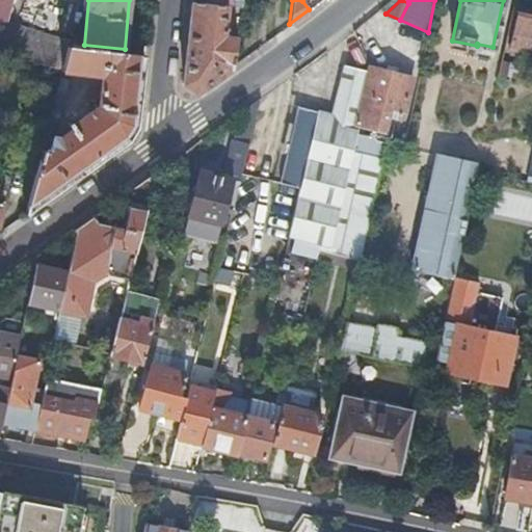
[(195,89),(229,67),(235,35),(221,33),(225,5),(191,1),(183,82),(195,89)]
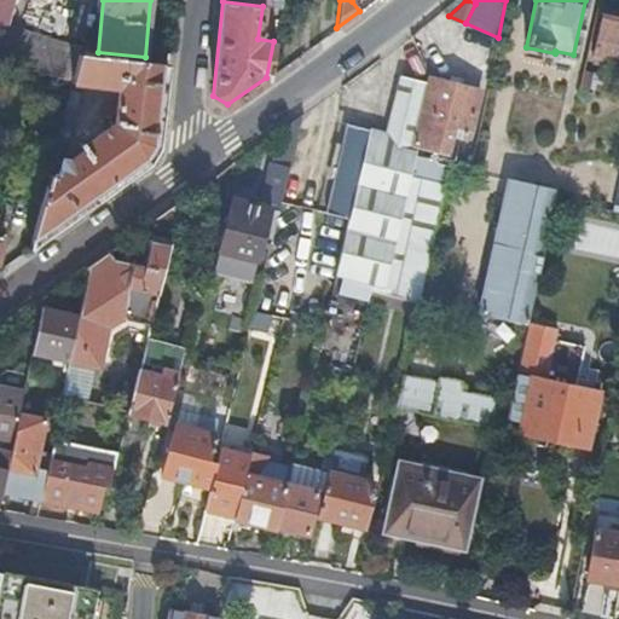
[(618,61),(618,16),(602,13),(594,56),(618,61)]
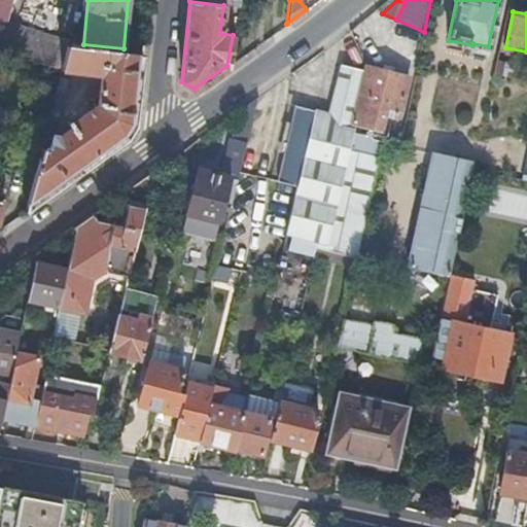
[(0,15),(0,48),(61,66),(67,42),(69,42),(71,37),(0,15)]
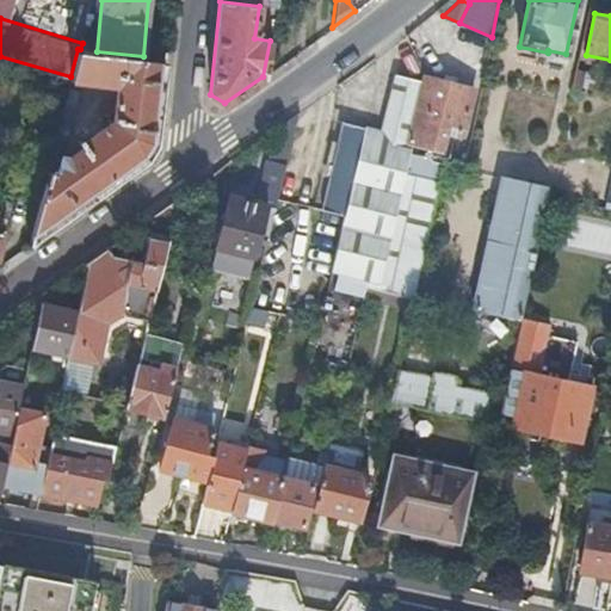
[(78,49),(71,76),(109,81),(110,76),(117,76),(115,100),(103,99),(102,107),(115,109),(113,118),(103,127),(97,119),(78,133),(80,139),(79,140),(82,144),(67,156),(60,155),(56,165),(59,168),(56,171),(47,168),(28,244),(146,159),(156,142),(166,59),(143,56),(97,51),(80,49),(78,49)]
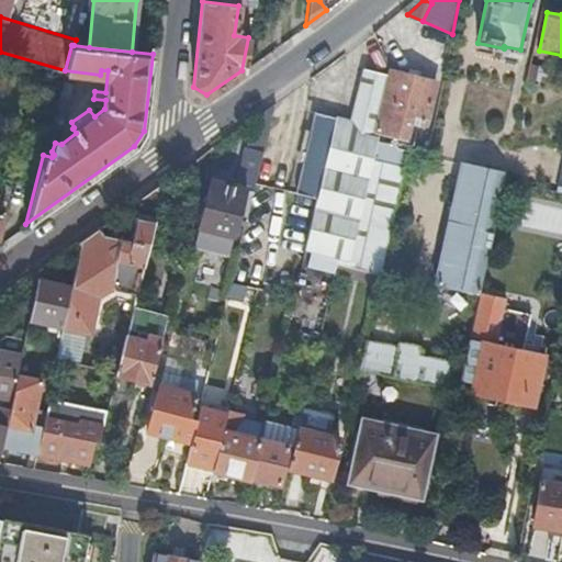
[(561,71),(529,65),(527,76),(561,82),(561,71)]
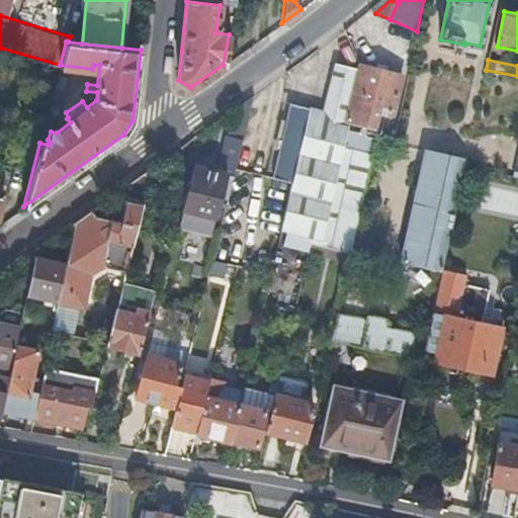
[(358,64),(358,68),(335,63),(323,110),(289,102),(272,175),(290,179),(280,228),(320,237),(349,119),(376,126),(379,113),(395,116),(396,109),(395,108),(403,74),(358,64)]
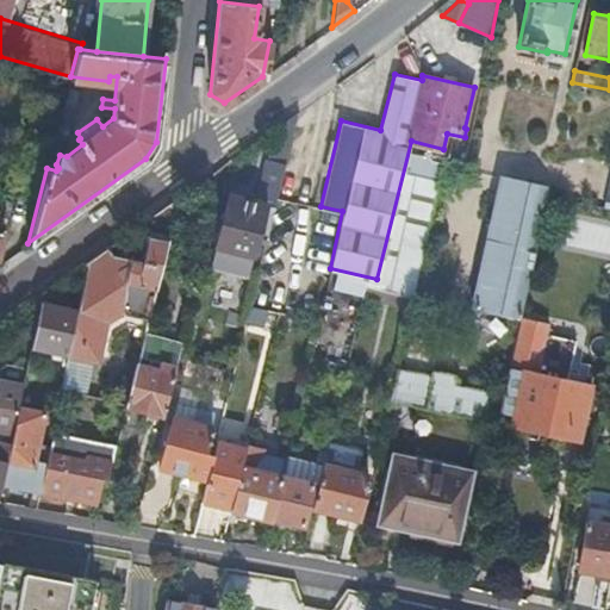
[(78,87),(68,85),(57,124),(57,125),(67,128),(78,87)]
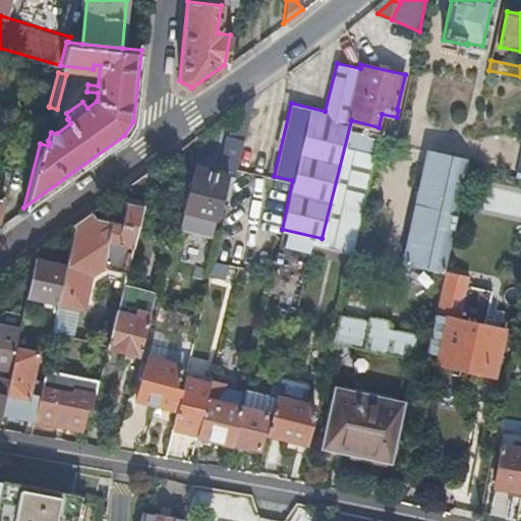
[(227,173),(234,175),(254,95),(233,109),(218,171),(194,166),(183,210),(216,218),(227,173)]
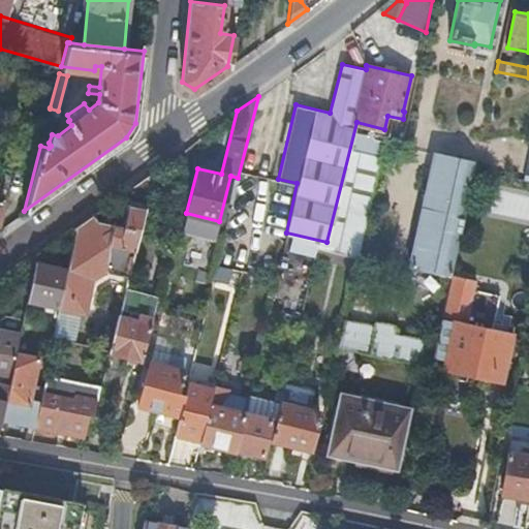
[(50,109),(50,107),(23,100),(20,113),(47,120),(50,109)]
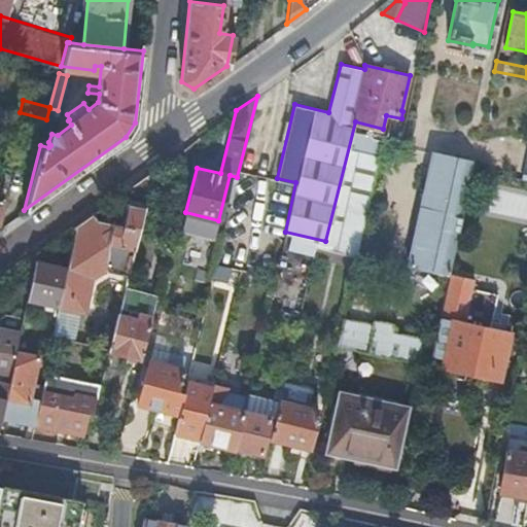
[(54,127),(58,110),(49,108),(46,119),(45,126),(54,127)]
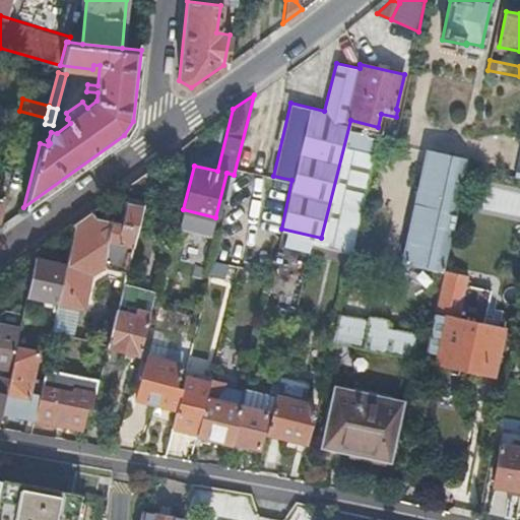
[(353,149),(331,248),(352,253),(374,154),(353,149)]
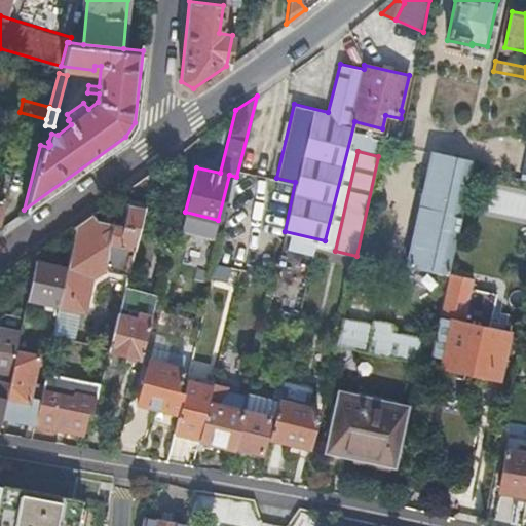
[(449,155),(434,152),(409,264),(448,273),(472,166),(473,161),(460,158),(449,155)]
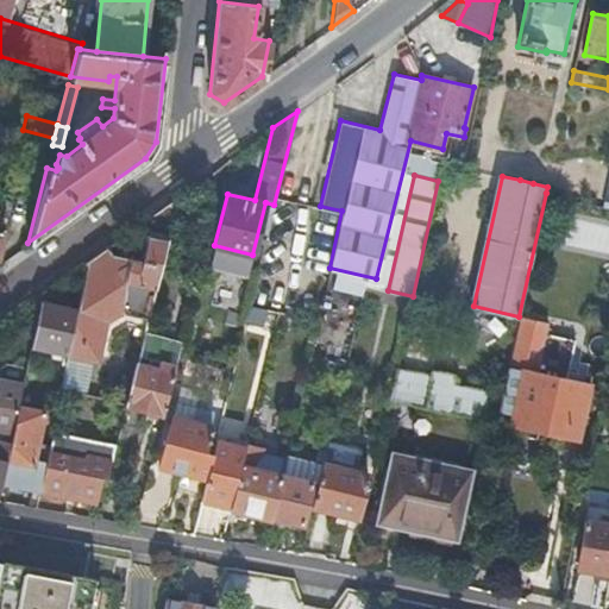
[(148,314),(176,196),(143,220),(148,227),(139,261),(111,253),(106,246),(83,263),(86,265),(76,309),(68,352),(98,358),(105,319),(123,308),(148,314)]
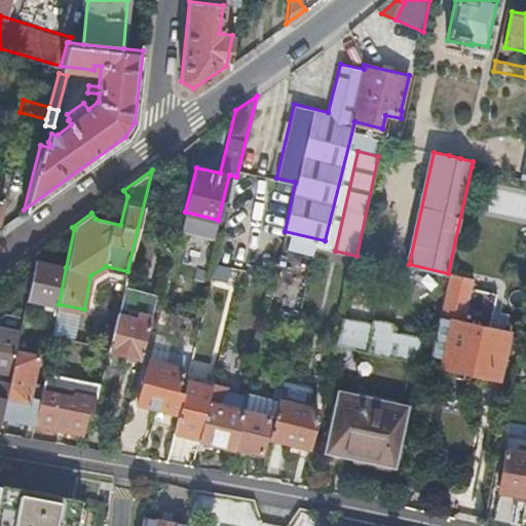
[(488,213),(525,217),(525,193),(490,190),(488,213)]
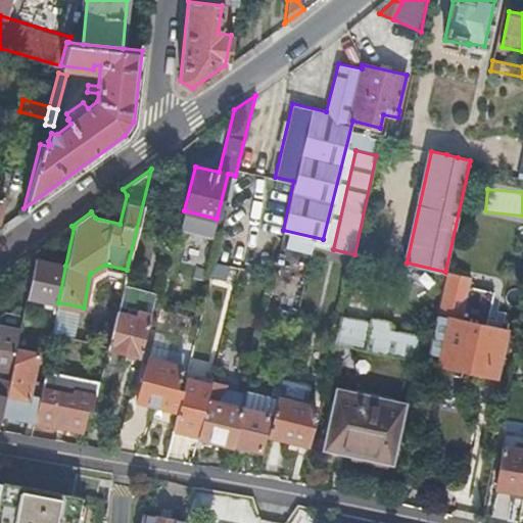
[(27,295),(58,302),(65,266),(34,258),(27,295)]
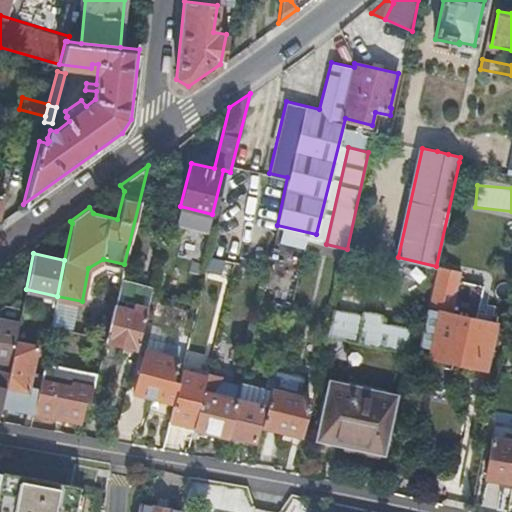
[(436,267),(422,331),(420,341),(432,344),(429,355),(484,367),(494,321),(474,317),(481,283),(457,278),(458,272),(436,267)]
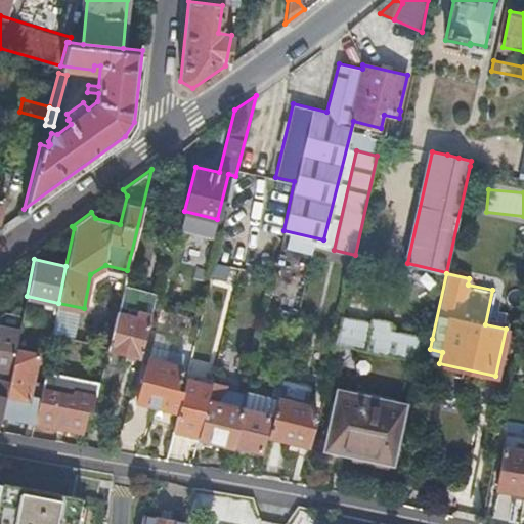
[(150,312),(154,300),(156,293),(123,285),(117,310),(107,346),(107,348),(139,356),(150,312)]
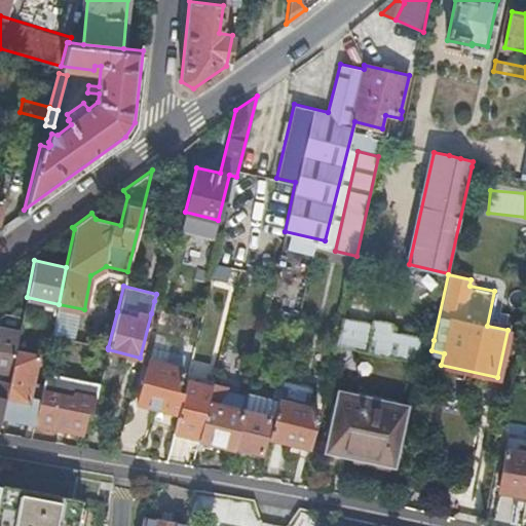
[(372,326),(342,318),(337,344),(428,364),(431,350),(434,340),(390,331),(392,324),(373,318),(372,326)]
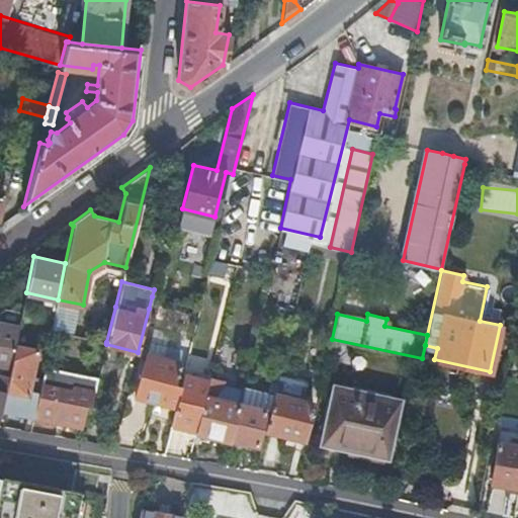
[(0,366),(10,369),(15,345),(20,325),(0,320),(0,366)]
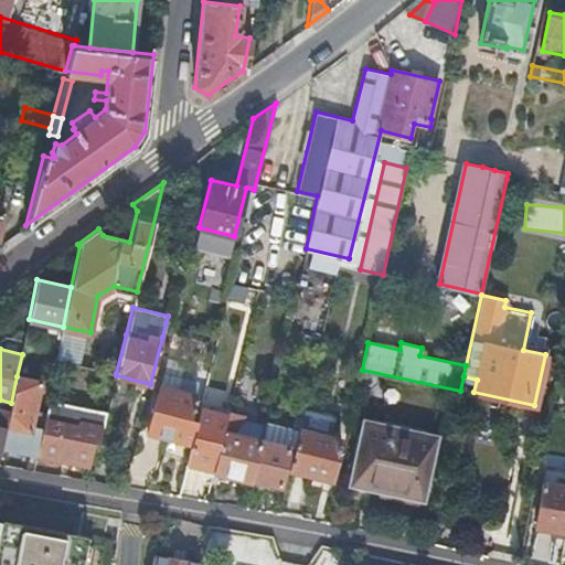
[(41,381),(17,376),(11,403),(10,408),(2,447),(38,454),(44,418),(45,414),(34,412),(41,381)]
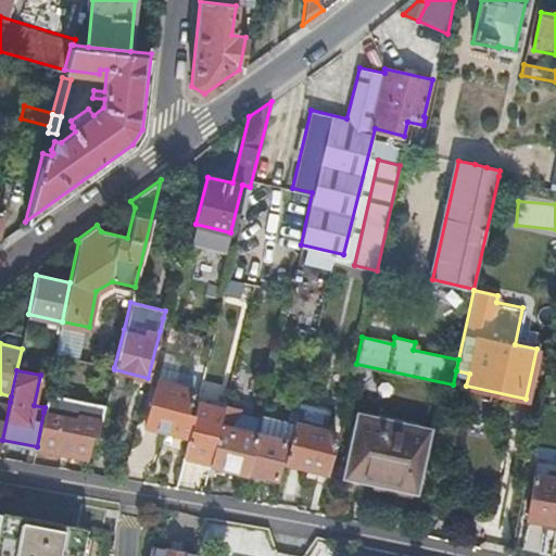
[(188,437),(192,420),(200,388),(192,386),(196,375),(177,370),(175,381),(158,378),(146,426),(188,437)]
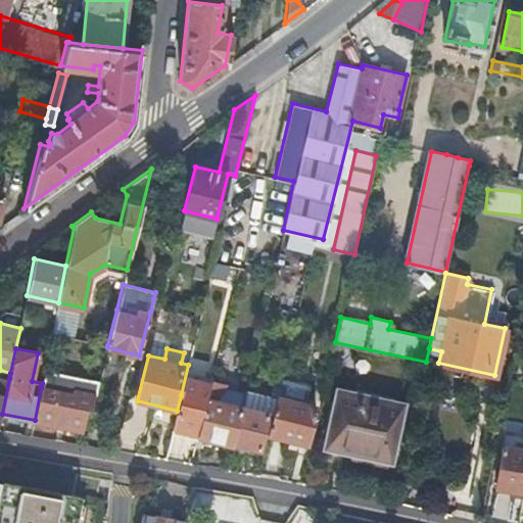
[(60,373),(45,369),(42,383),(41,387),(57,391),(60,373)]
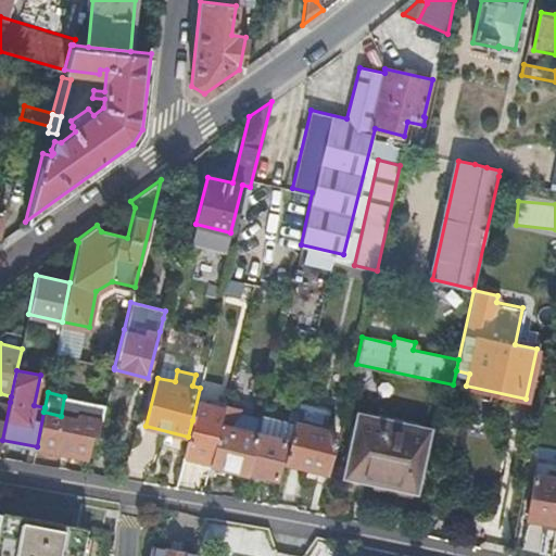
[(105,405),(64,396),(61,416),(43,412),(37,446),(36,449),(87,459),(91,437),(97,438),(101,419),(105,405)]
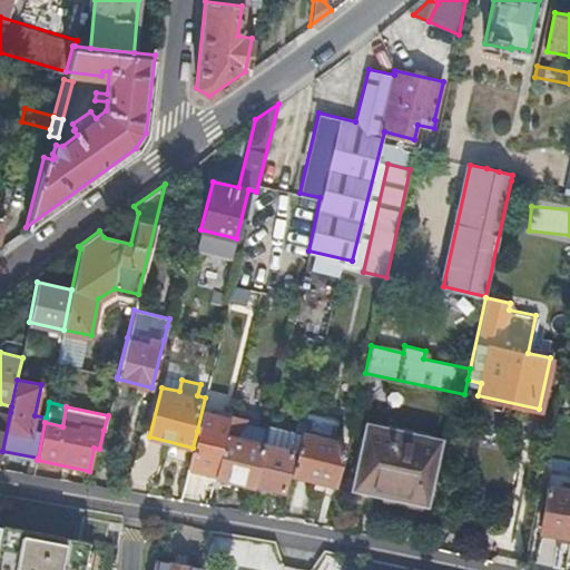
[(2,451),(10,412),(0,410),(0,455),(1,455),(2,451)]
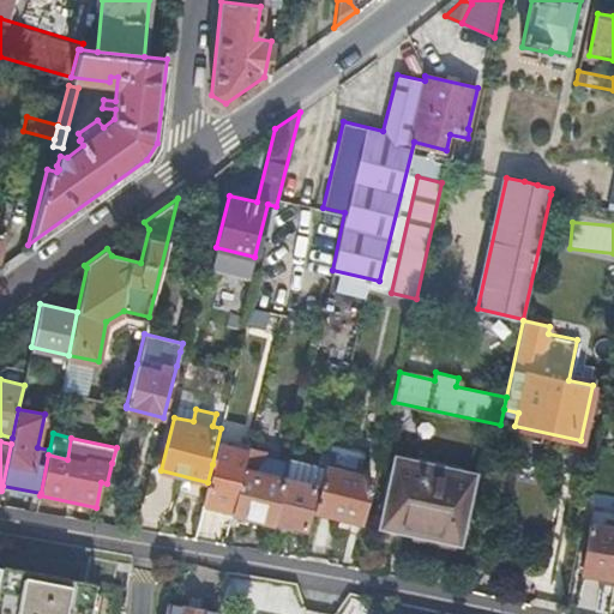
[(283,477),(288,457),(247,447),(242,469),(241,470),(230,512),(274,522),(274,521),(283,479),(283,477)]
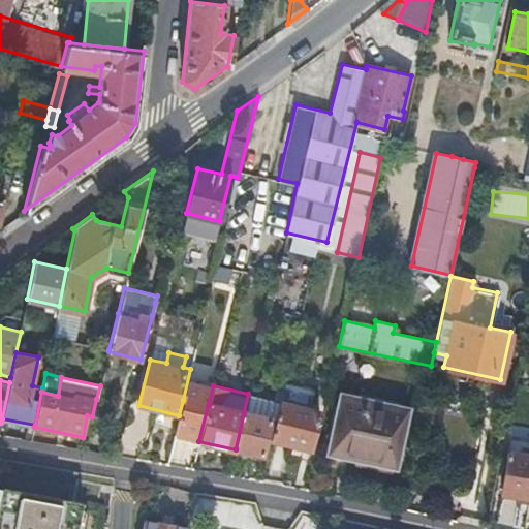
[(279,400),(279,401),(275,418),(270,439),(309,448),(318,410),(301,405),(303,396),(282,391),(279,400)]
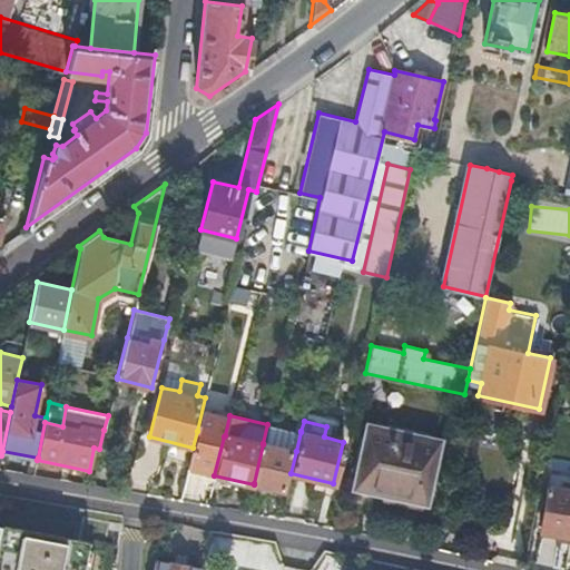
[(357,469),(354,487),(425,503),(440,440),(367,423),(362,449),(361,449),(356,469),(357,469)]
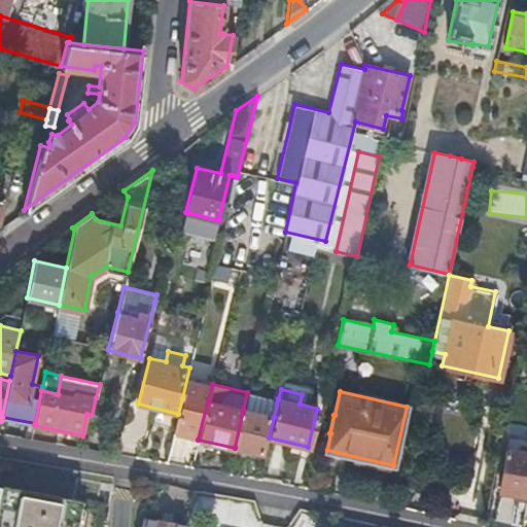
[(278,399),(247,392),(243,410),(270,416),(274,417),(278,399)]
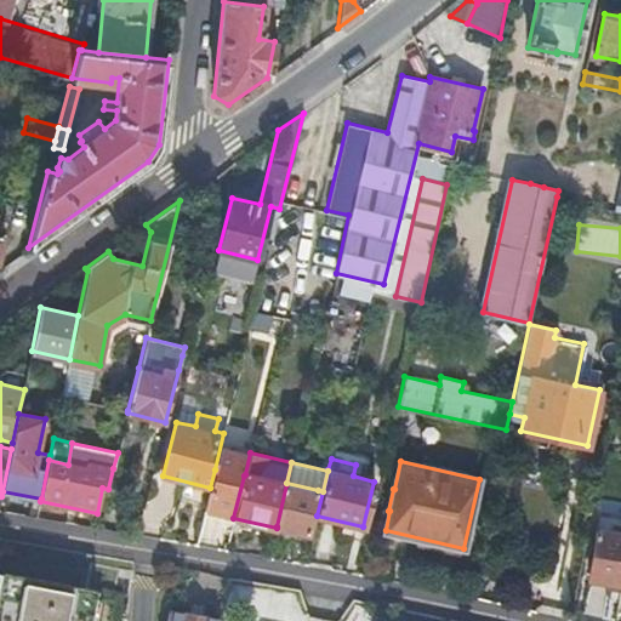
[(233,518),(244,476),(215,469),(210,488),(204,511),(233,518)]
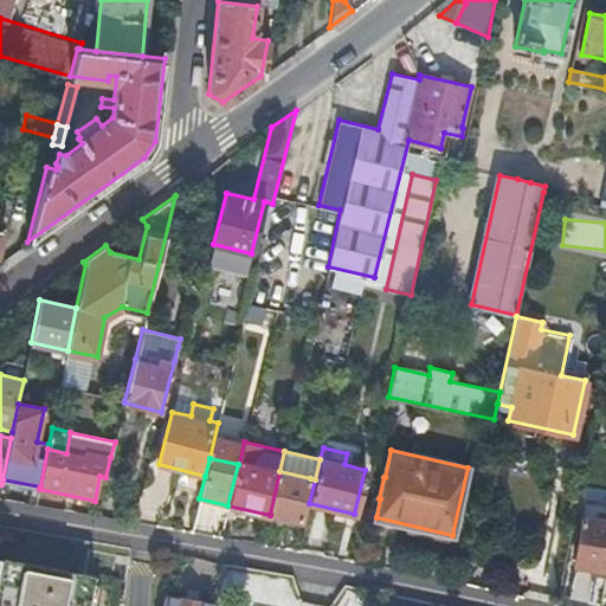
[(310,478),(279,471),(279,472),(270,514),(301,521),(310,478)]
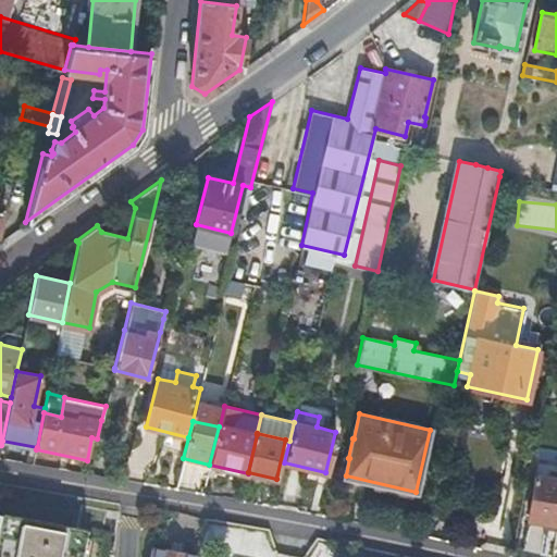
[(528,517),(556,522),(556,519),(556,478),(534,474),(528,517)]
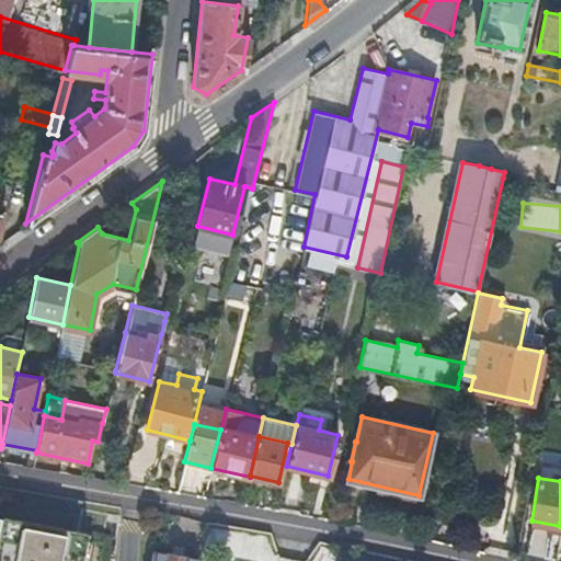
[(0,560),(80,560),(86,533),(2,516),(0,526),(0,560)]
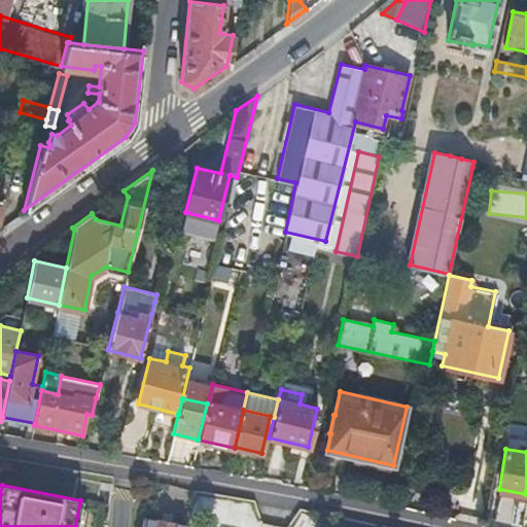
[(187,526),(188,526),(143,518),(141,526),(187,526)]
